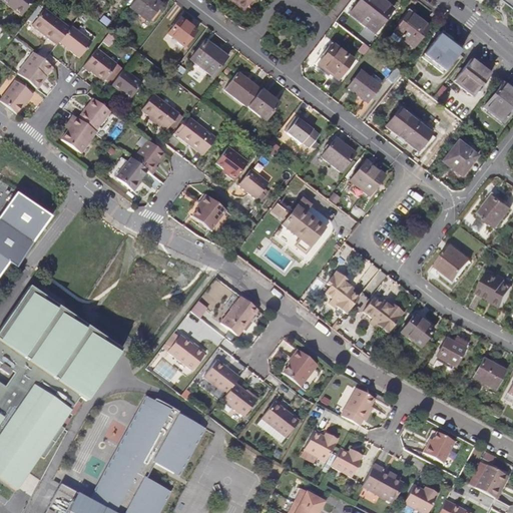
[(4,0),(2,3),(10,9),(11,7),(24,17),(37,1),(35,0),(4,0)]
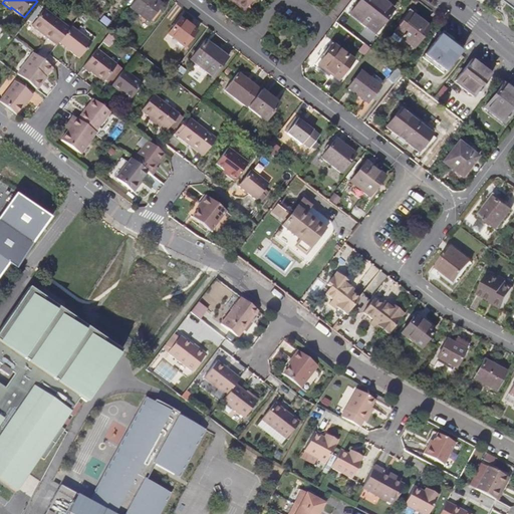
[(157,0),(137,0),(131,8),(150,23),(164,5),(157,0)]
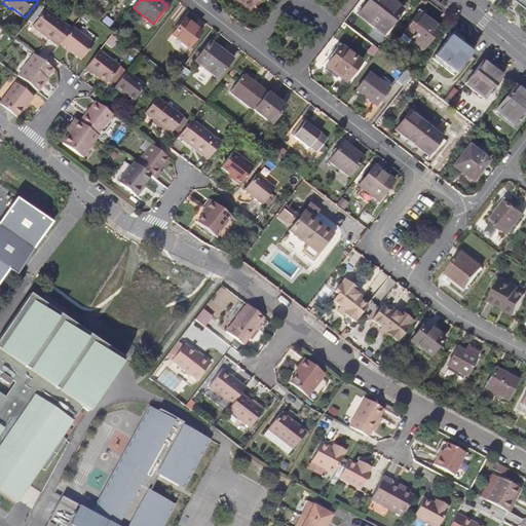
[(234,0),(250,12),(259,0),(234,0)]
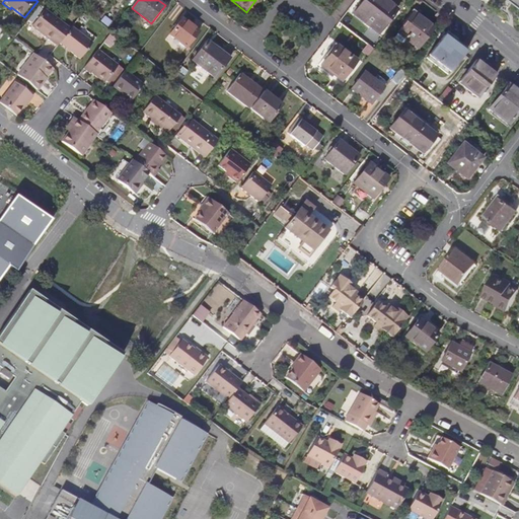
[(386,0),(364,0),(354,14),(379,34),(399,9),(386,0)]
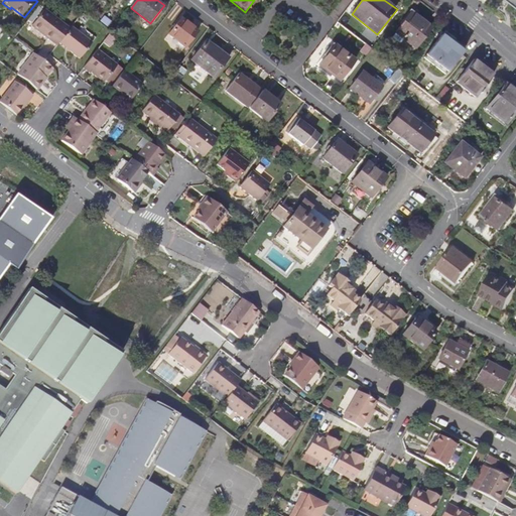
[(515,0),(505,0),(515,8),(515,0)]
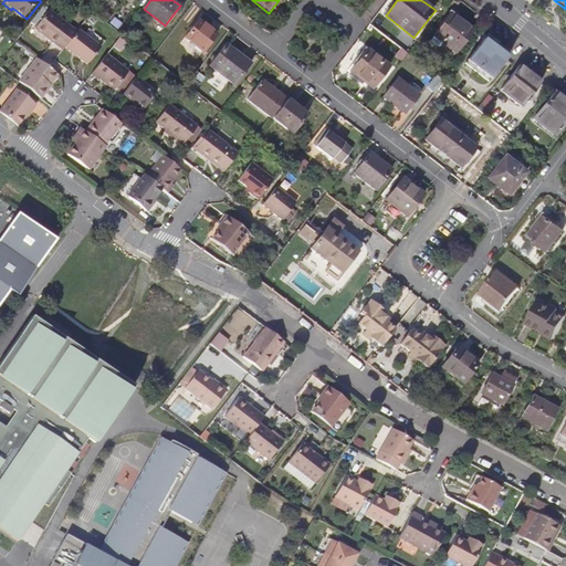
[(12,8),(11,10),(25,21),(27,19),(12,8)]
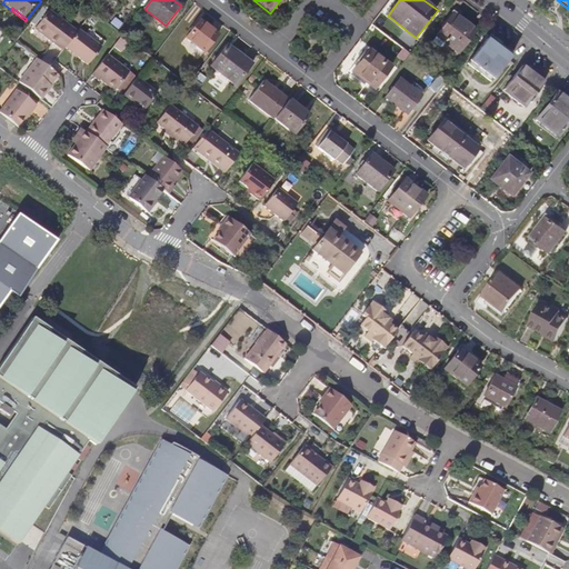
[(39,30),(67,52),(69,50),(81,35),(52,12),(39,30)]
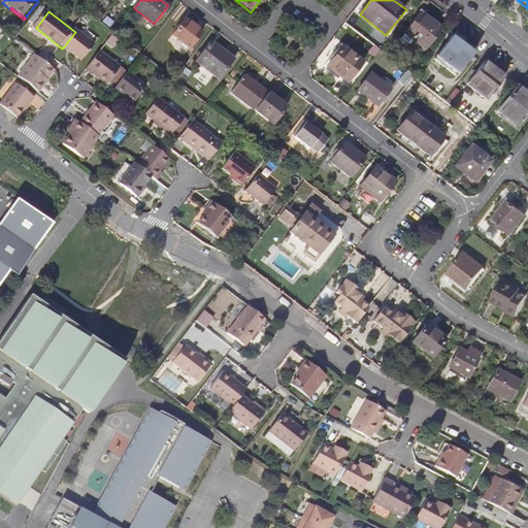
[(422,13),(405,33),(426,51),(442,30),(422,13)]
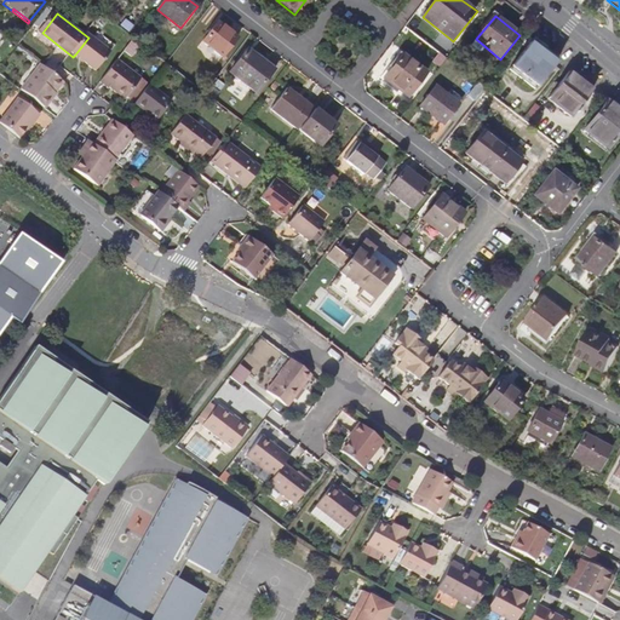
[(218,22),(204,41),(224,57),(239,38),(218,22)]
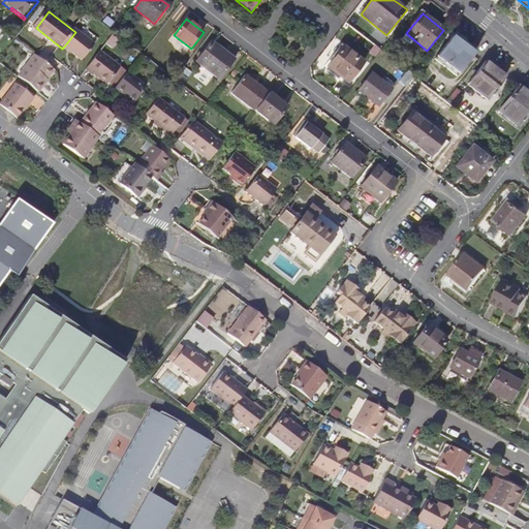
[(98,45),(76,29),(75,32),(64,47),(85,62),(98,45)]
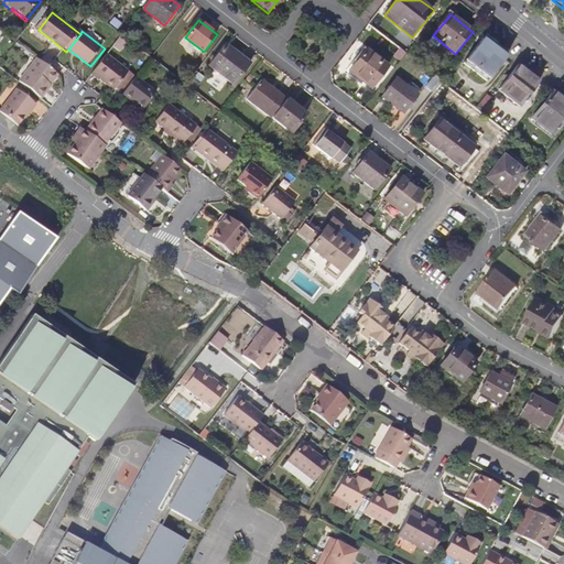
[(484,40),(467,61),(490,80),(508,57),(484,40)]
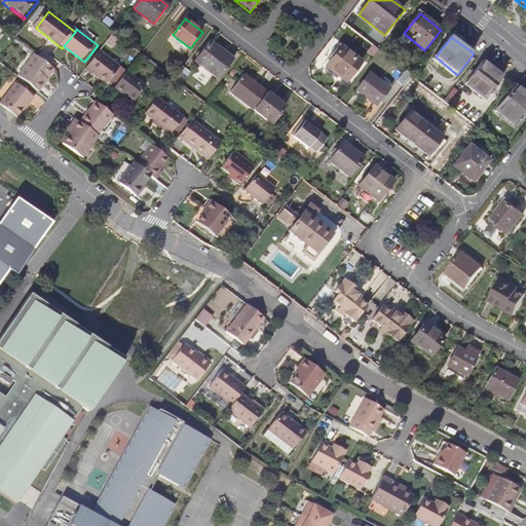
[(211,42),(195,62),(218,79),(234,60),(211,42)]
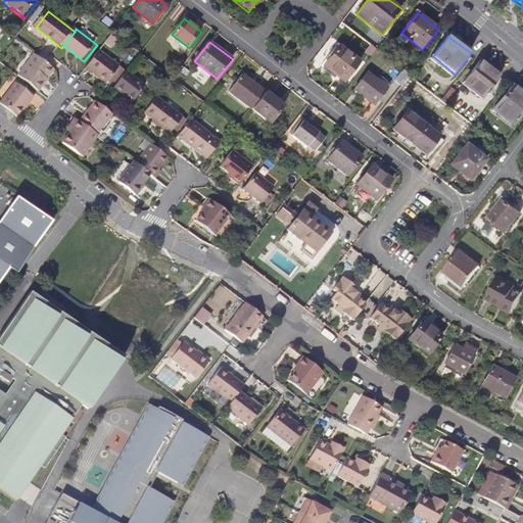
[(340,46),(324,65),(344,82),(361,61),(340,46)]
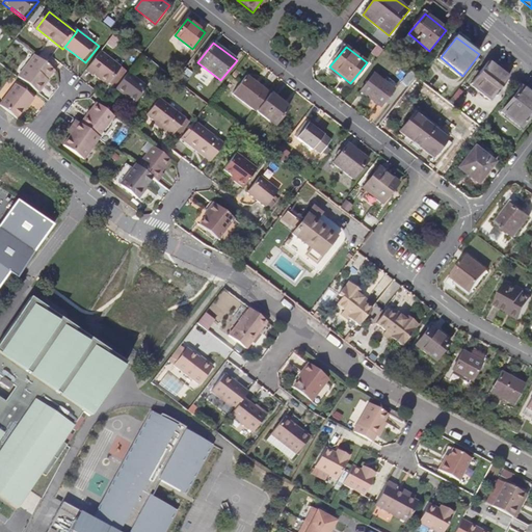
[(103,52),(88,71),(106,84),(121,65),(103,52)]
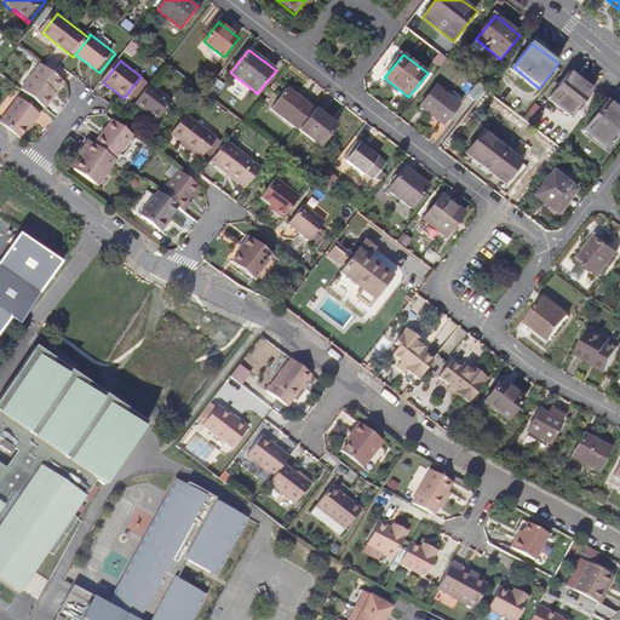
[(65,85),(45,69),(38,76),(24,93),(47,112),(58,97),(57,96),(65,85)]
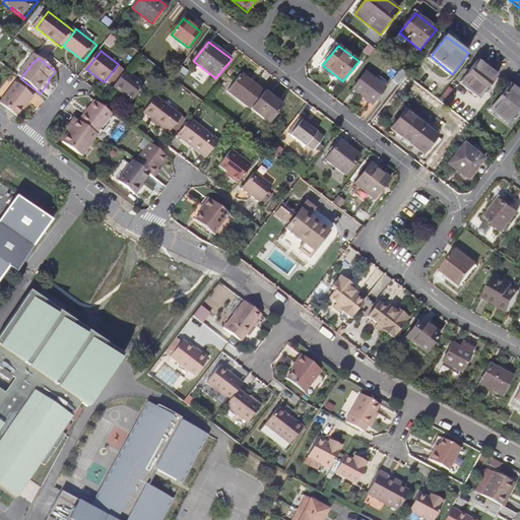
[(477,59),(460,84),(479,100),(500,75),(477,59)]
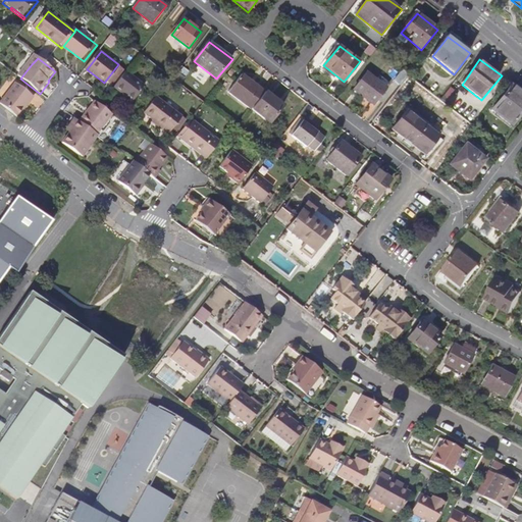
[(409,74),(403,69),(394,81),(400,86),(409,74)]
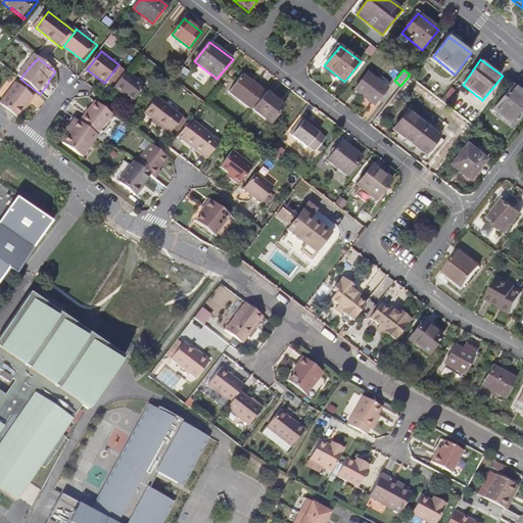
[(128,72),(115,88),(126,96),(134,102),(147,87),(128,72)]
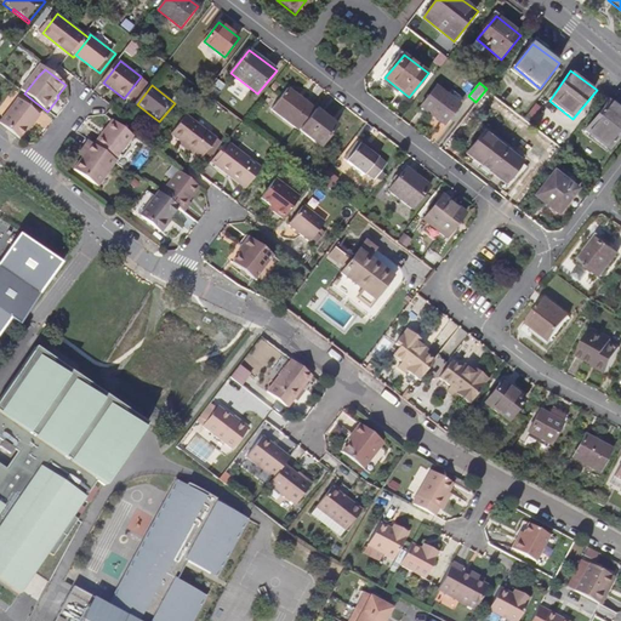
[(438,87),(422,107),(445,125),(461,104),(438,87)]
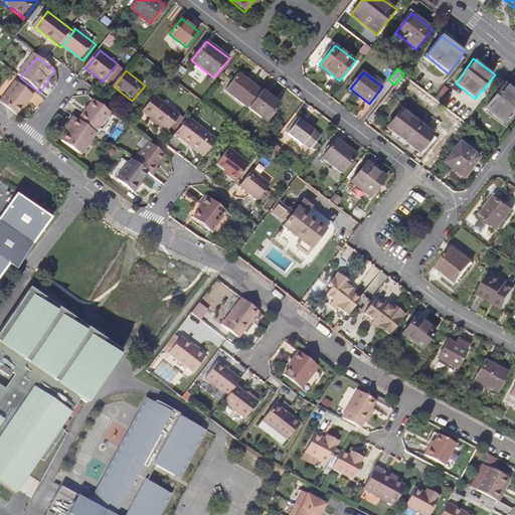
[(247,109),(262,91),(239,73),(225,92),(247,109)]
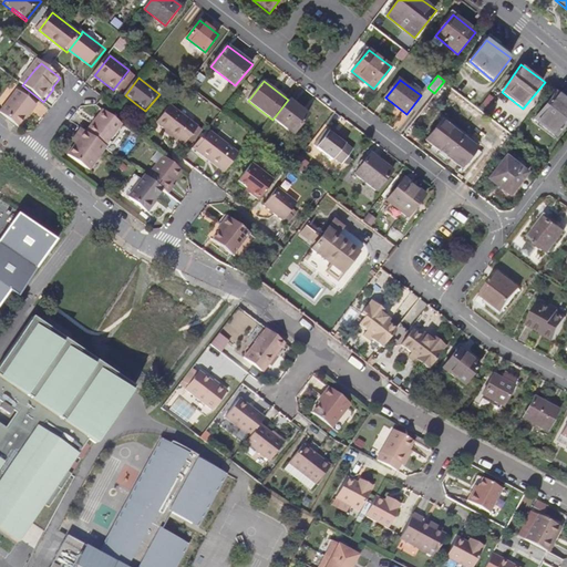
[(19,92),(1,113),(20,129),(27,120),(26,117),(30,113),(32,115),(38,107),(19,92)]
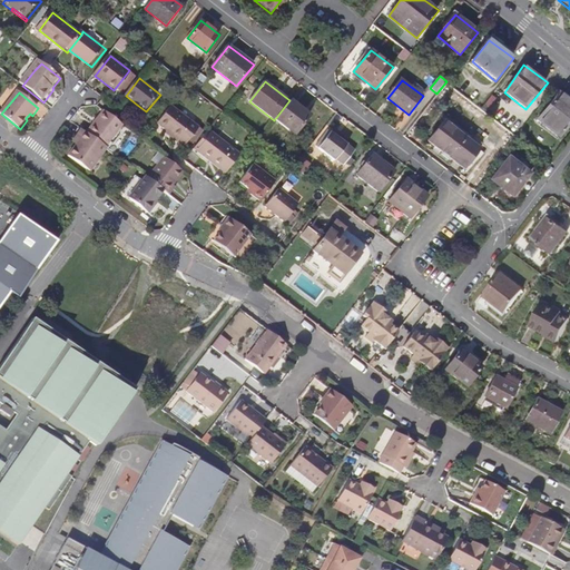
[(569,99),(559,92),(538,120),(561,138),(569,126),(569,99)]
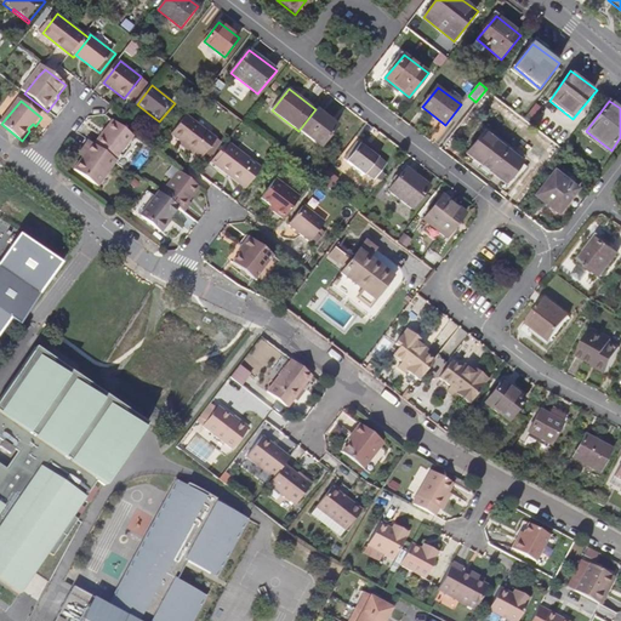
[(339,126),(315,109),(298,131),(322,148),(339,126)]
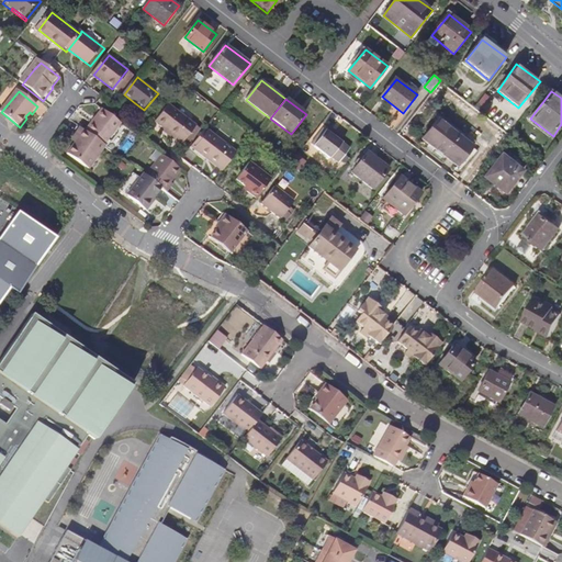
[(144,110),(135,103),(133,105),(143,113),(144,110)]
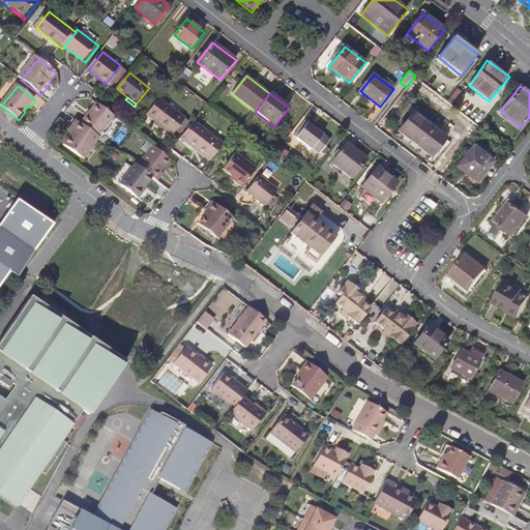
[(187,119),(160,99),(146,118),(155,125),(167,134),(172,139),(187,119)]
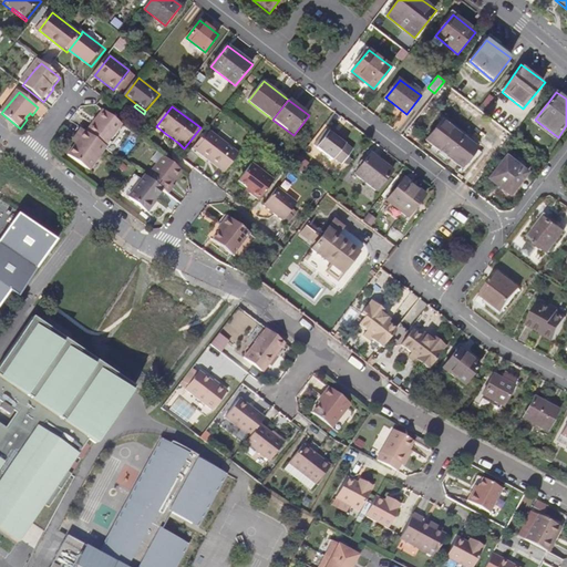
[(123,126),(104,111),(86,134),(105,148),(123,126)]
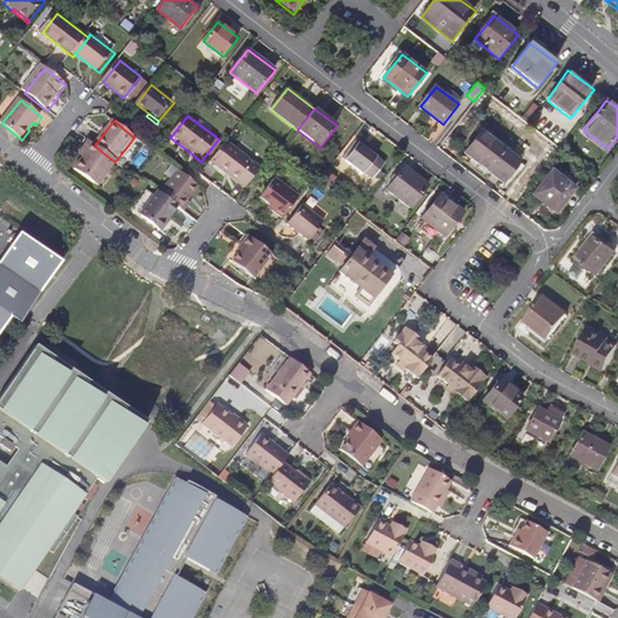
[(482,132),(465,152),(505,184),(520,162),(482,132)]
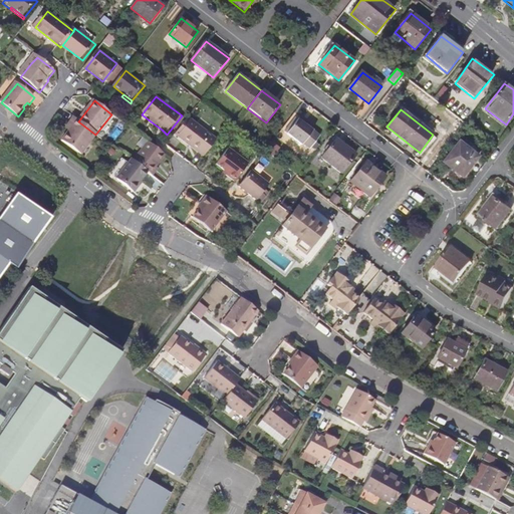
[(78,121),(74,118),(68,125),(72,127),(68,133),(61,142),(80,157),(96,136),(95,135),(78,121)]
